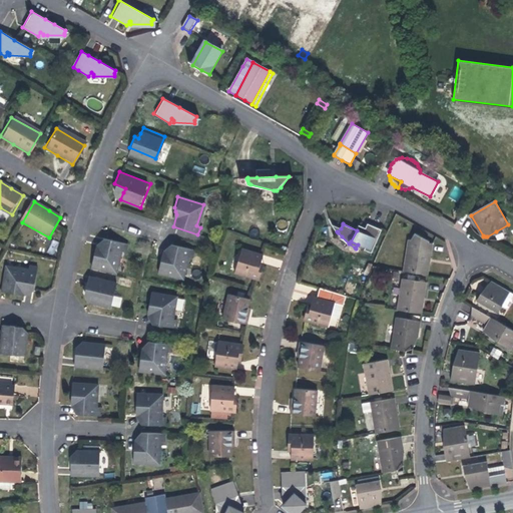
[(359,224),(357,230),(351,241),(358,244),(365,247),(363,250),(371,253),(382,229),(375,226),(367,223),(365,227),(359,224)]
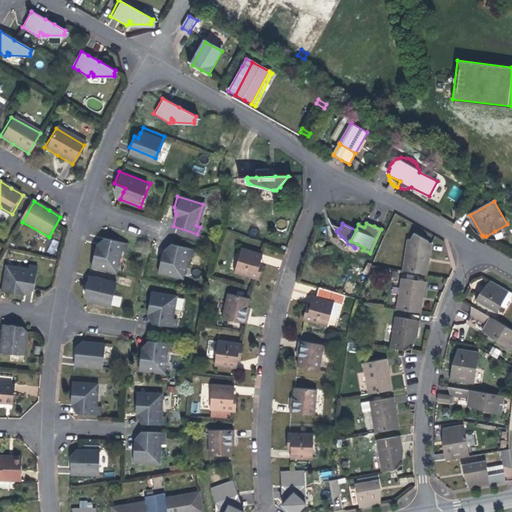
[(403,271),(427,275),(424,268),(426,259),(429,259),(432,243),(428,242),(428,240),(414,232),(410,239),(408,239),(403,271)]
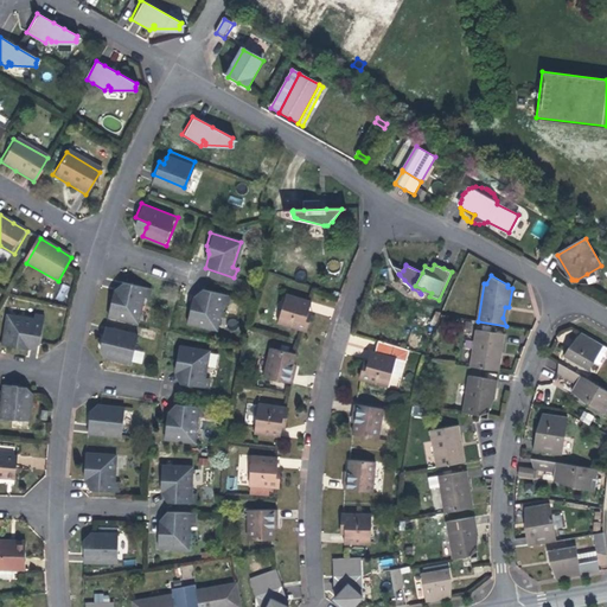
[(114,300),(109,302),(107,315),(136,323),(142,298),(146,299),(148,289),(121,282),(119,298),(114,300)]
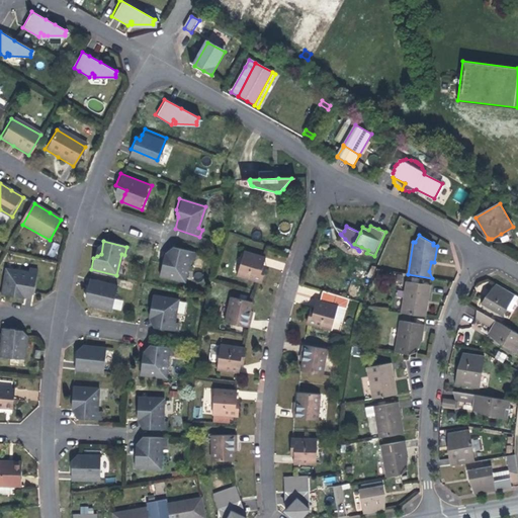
[(164,258),(161,260),(157,273),(181,280),(188,258),(192,259),(195,251),(172,244),(168,256),(164,258)]
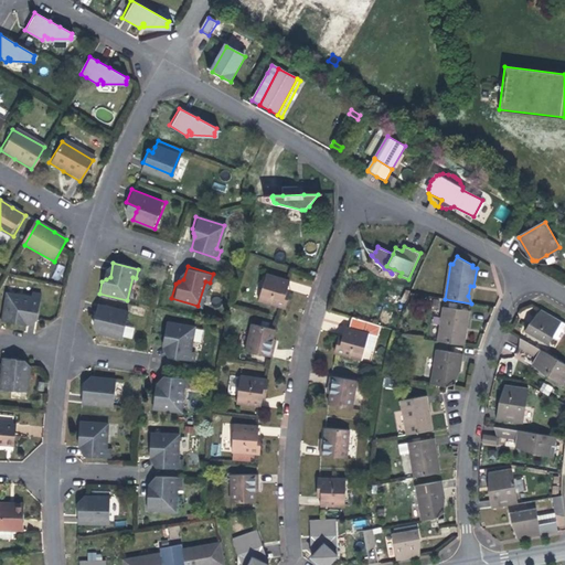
[(266,273),(257,300),(283,308),(287,296),(289,290),(287,289),(289,280),(266,273)]
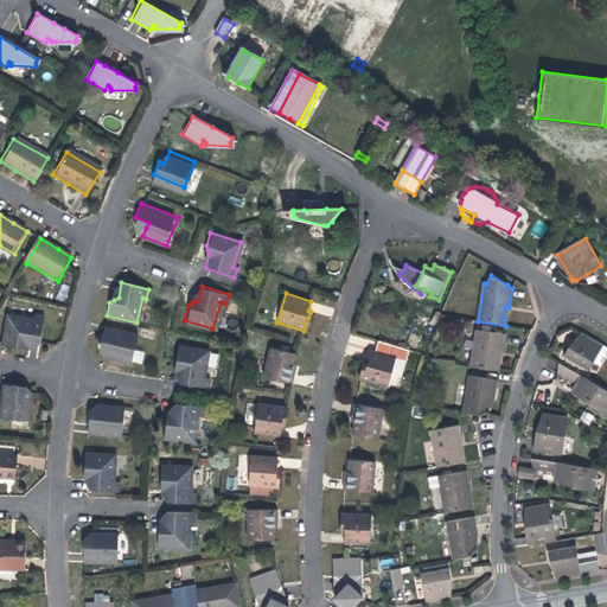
[(1,344),(17,347),(21,344),(27,342),(39,344),(46,315),(36,313),(33,319),(8,313),(1,344)]
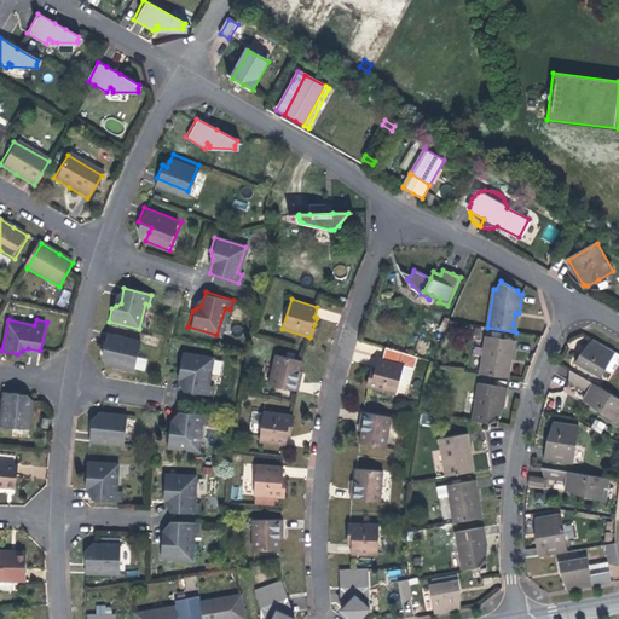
[(103,345),(110,347),(109,352),(106,362),(132,368),(139,340),(105,331),(103,345)]
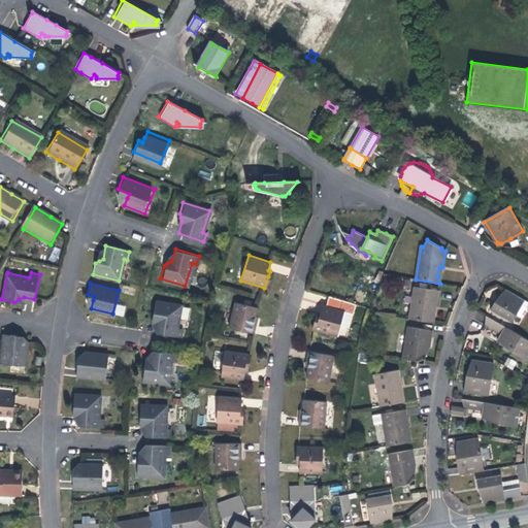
[(409,320),(434,323),(432,317),(433,306),(436,307),(439,291),(415,288),(409,320)]
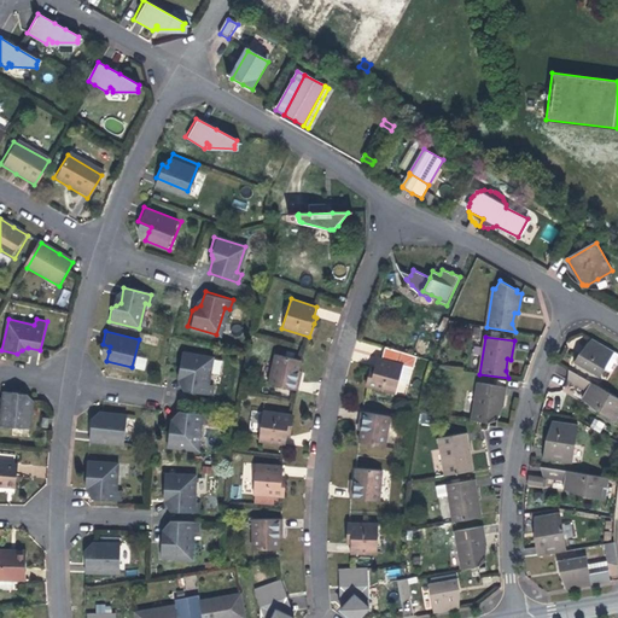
[(614,353),(592,339),(586,350),(582,356),(578,354),(573,362),(600,377),(605,368),(611,359),(614,353)]
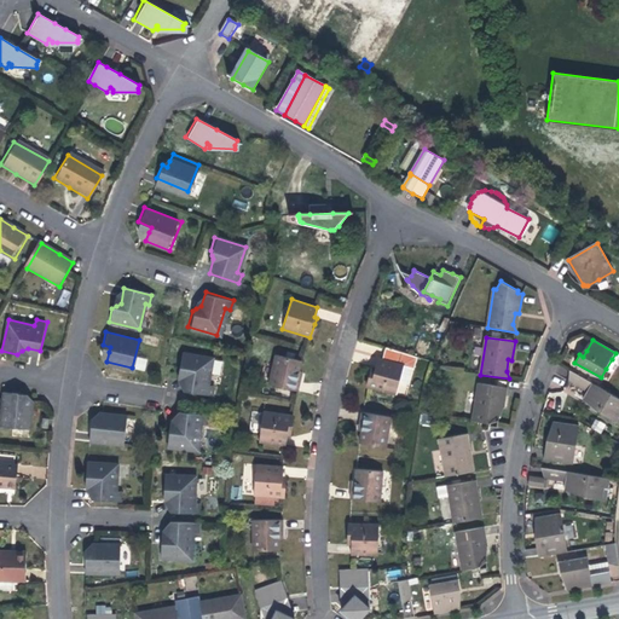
[(387,351),(383,363),(403,368),(414,371),(417,359),(387,351)]
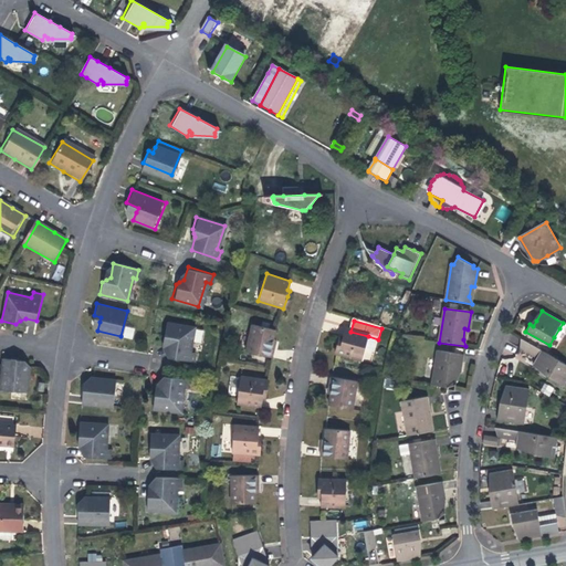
[(166,338),(168,343),(166,356),(192,360),(194,352),(189,352),(194,326),(165,322),(163,335),(166,338)]
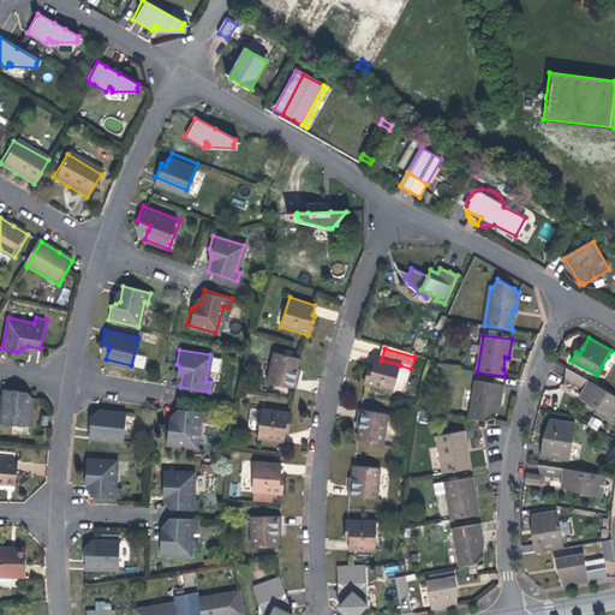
[(274,356),(267,384),(296,392),(298,382),(293,381),(296,375),(299,362),(274,356)]
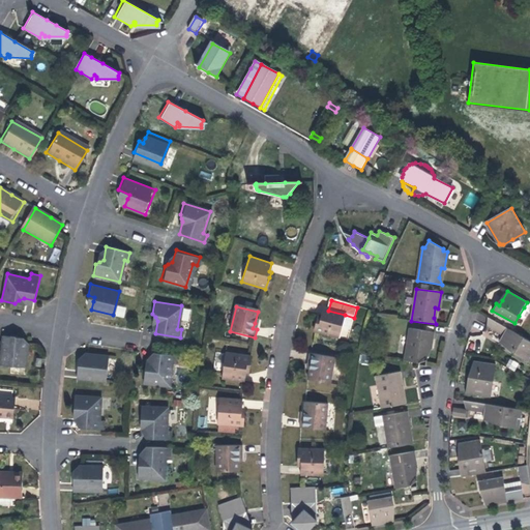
[(528,310),(524,307),(519,316),(523,318),(526,318),(529,313),(528,310)]
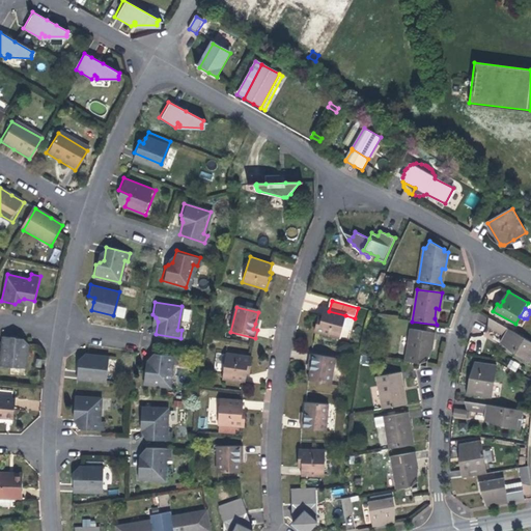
[(188,322),(190,310),(184,309),(182,320),(188,322)]
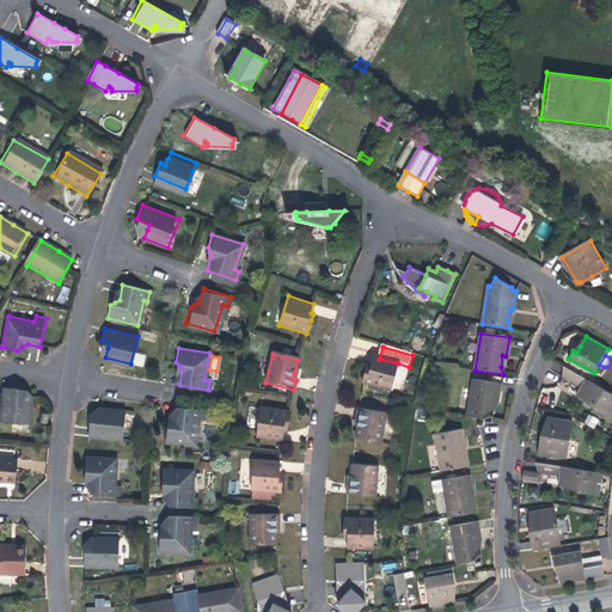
[(398,363),(379,359),(374,356),(371,366),(369,373),(367,374),(363,385),(390,392),(398,363)]
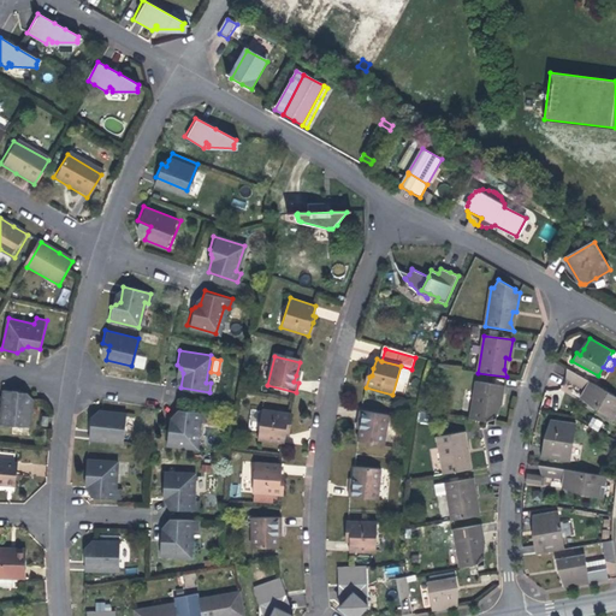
[(615,397),(572,372),(567,380),(585,391),(582,395),(581,397),(599,408),(598,412),(612,420),(615,412),(615,397)]
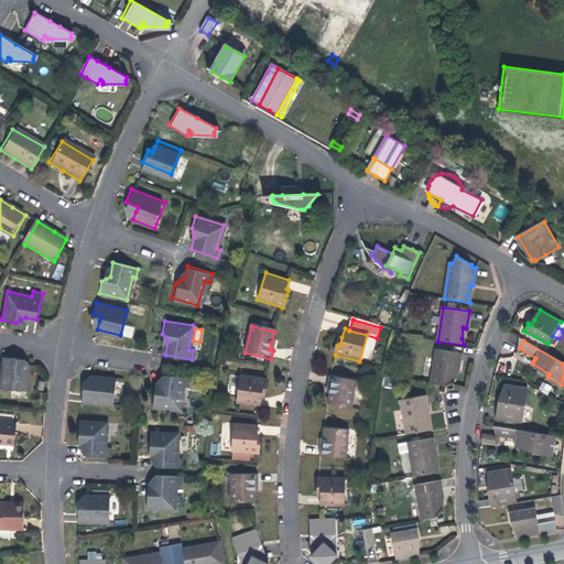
[(431,383),(446,386),(445,388),(454,390),(456,370),(459,371),(461,365),(463,354),(436,349),(431,383)]
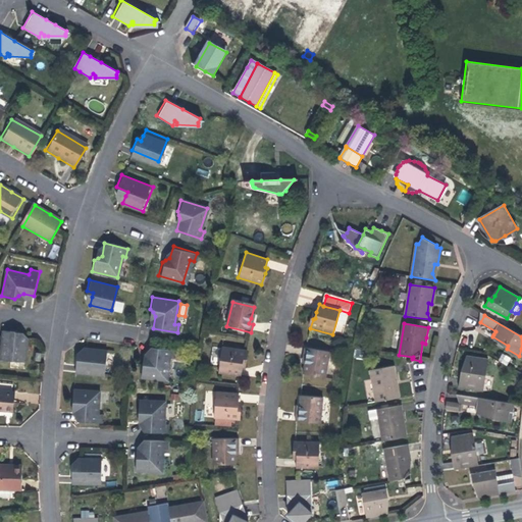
[(1,360),(25,362),(29,338),(20,337),(15,337),(16,332),(3,331),(1,360)]
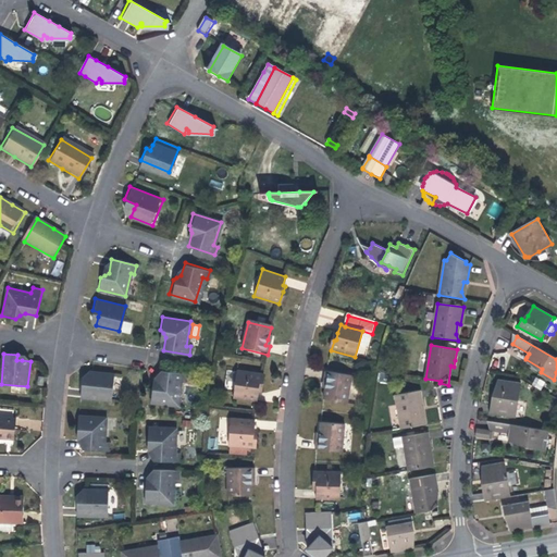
[(160,370),(159,382),(155,384),(150,387),(148,401),(177,406),(181,382),(186,383),(187,373),(160,370)]
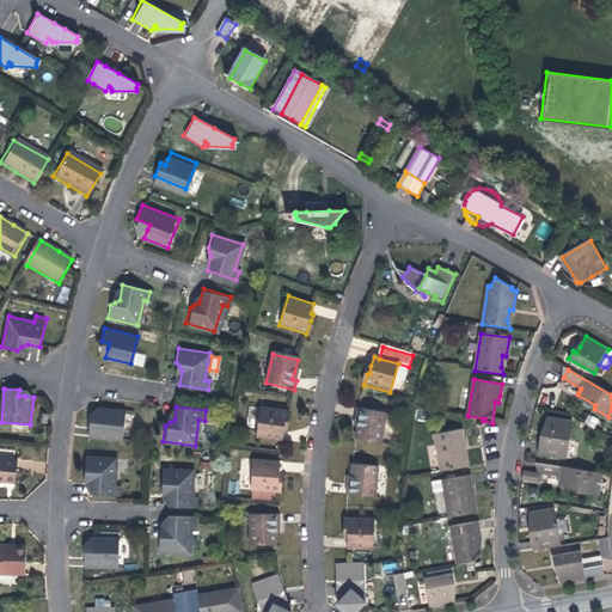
[(261,410),(257,439),(282,441),(283,430),(285,426),(287,426),(288,414),(261,410)]
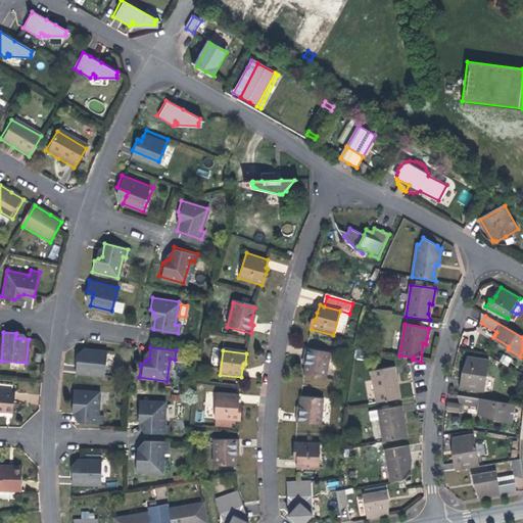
[(305,350),(304,358),(307,358),(305,366),(304,376),(325,380),(330,354),(305,350)]
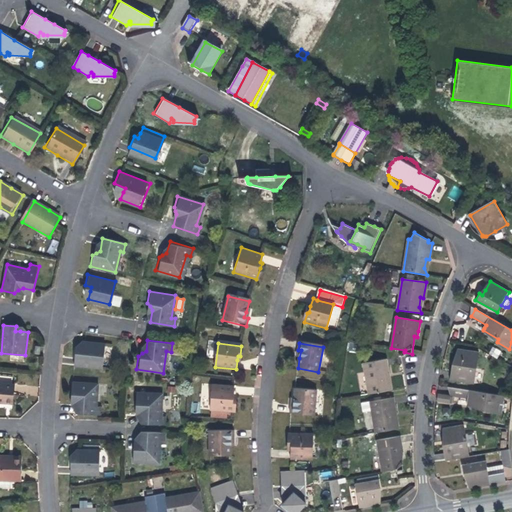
[(73,368),(100,371),(102,346),(80,344),(80,352),(79,356),(74,356),(73,368)]
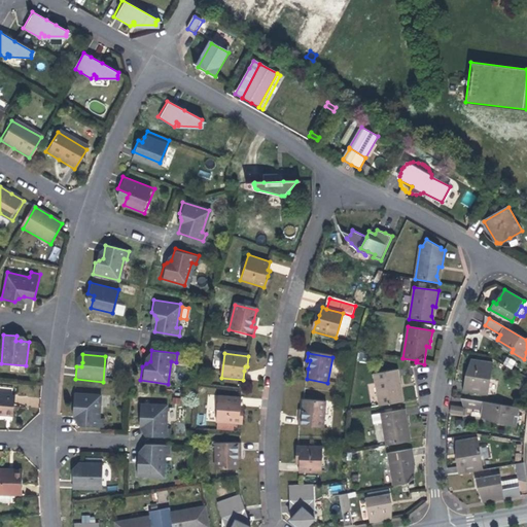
[(512,370),(516,361),(507,356),(502,364),(512,370)]
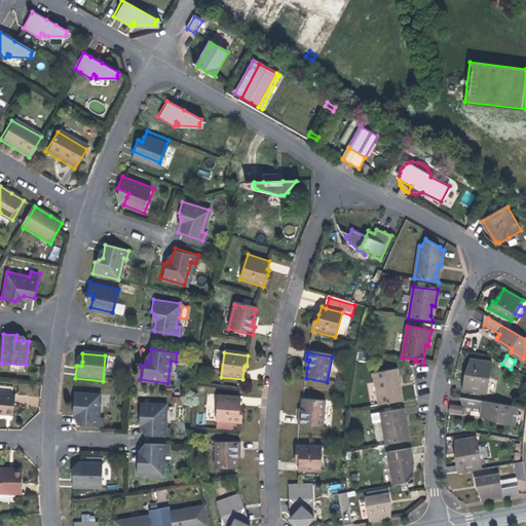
[(471,359),(467,375),(464,374),(464,378),(462,390),(487,395),(492,362),(471,359)]
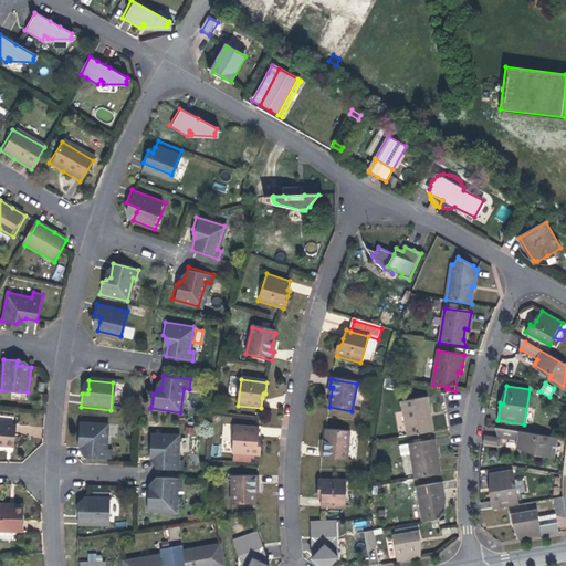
[(407,437),(433,431),(430,427),(428,415),(430,415),(427,397),(400,401),(407,437)]
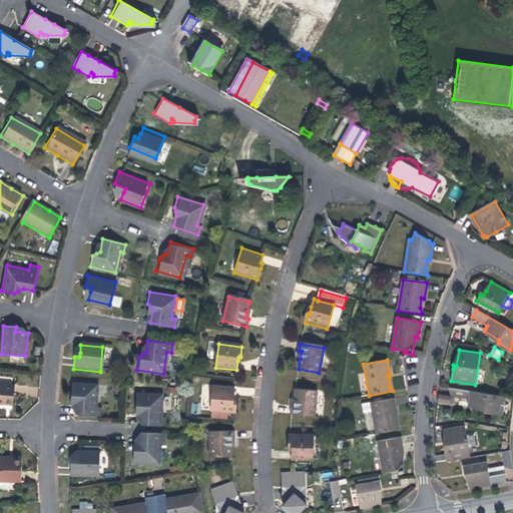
[(0,383),(0,402),(7,403),(13,404),(15,384),(0,383)]
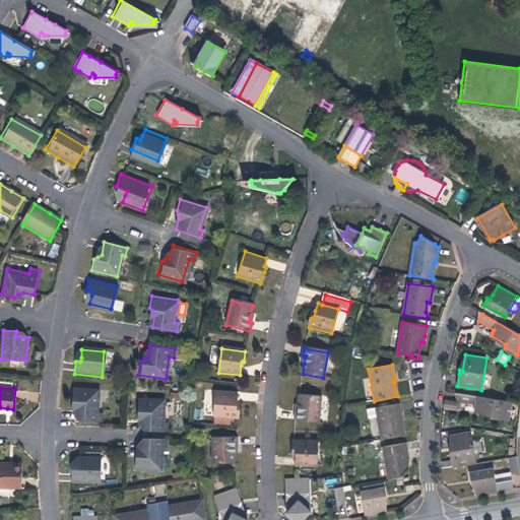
[(81,411),(80,423),(104,425),(105,414),(101,414),(103,393),(76,390),(74,403),(77,407),(81,411)]
